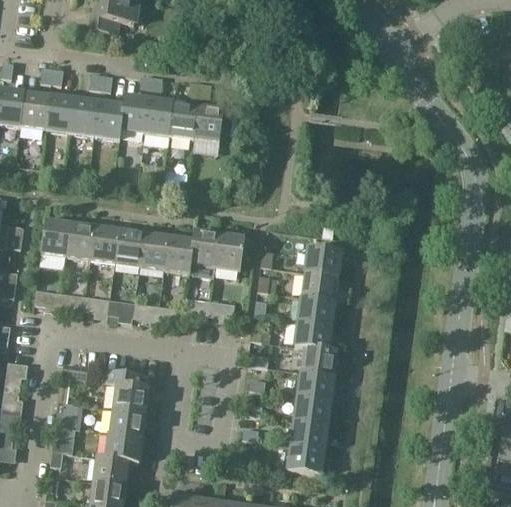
[(138,25),(141,0),(94,0),(91,31),(117,34),(119,22),(138,25)]
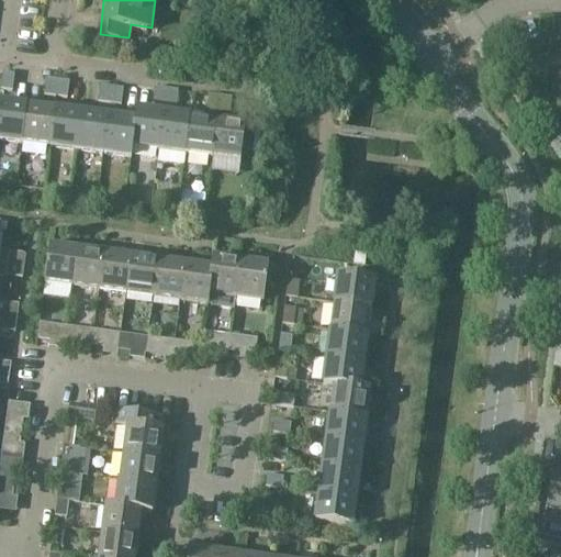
[(3,68),(1,85),(12,87),(14,69),(3,68)]
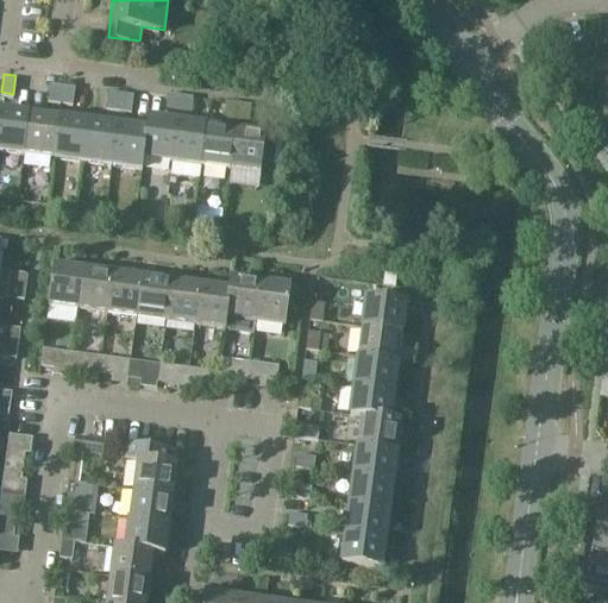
[(48,98),(61,100),(63,82),(50,80),(48,98)]
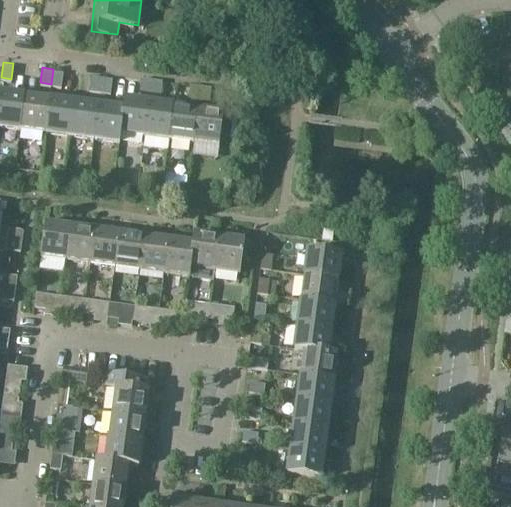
[(63,70),(53,69),(51,84),(61,85),(63,70)]
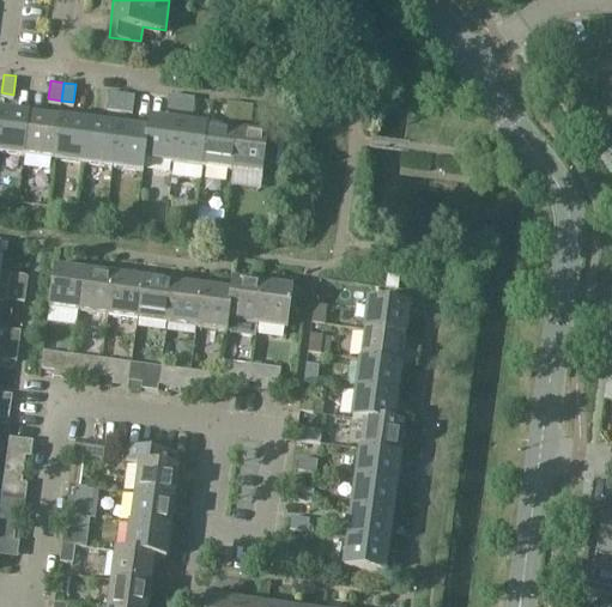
[(107,107),(120,108),(122,90),(109,89),(107,107)]
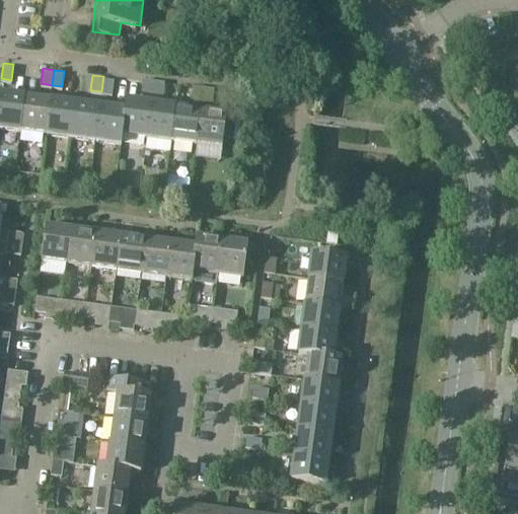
[(114,77),(103,76),(101,91),(113,93),(114,77)]
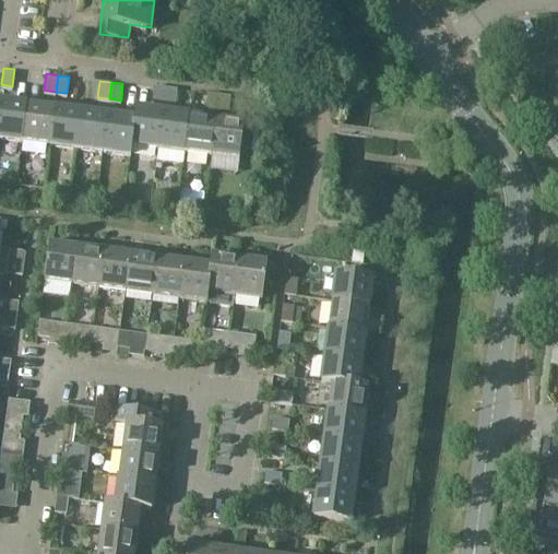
[(152,98),(164,101),(166,84),(154,82),(152,98)]
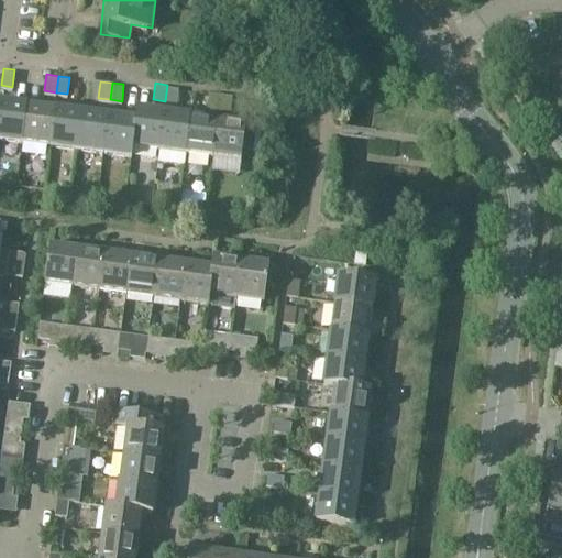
[(178,86),(167,85),(165,101),(176,102),(178,86)]
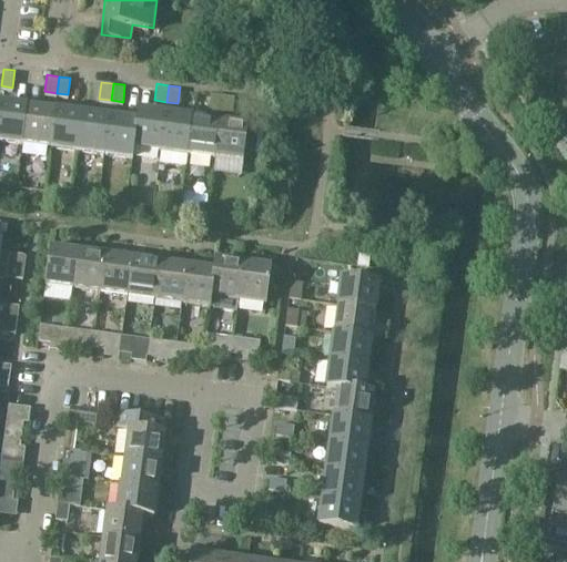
[(209,108),(221,109),(223,92),(211,91),(209,108)]
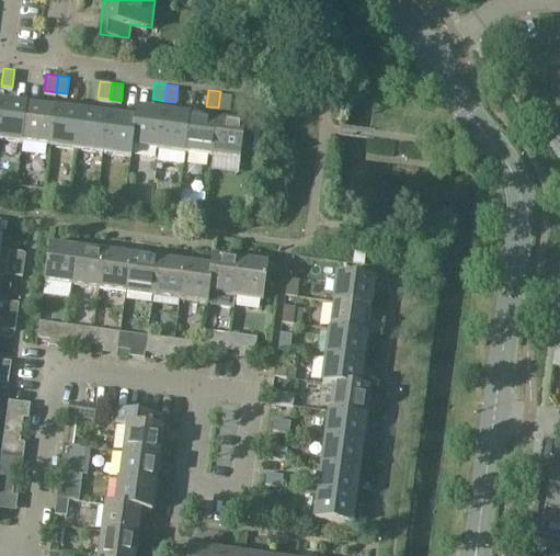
[(231,93),(220,91),(218,108),(229,110),(231,93)]
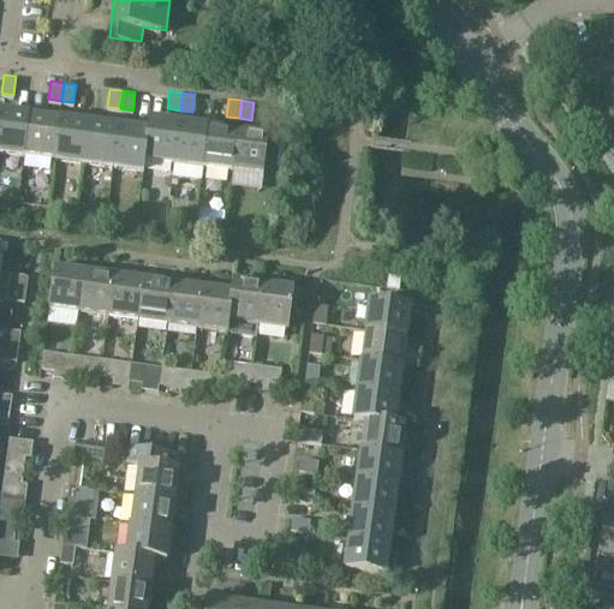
[(0,148),(24,151),(29,112),(0,107),(0,148)]
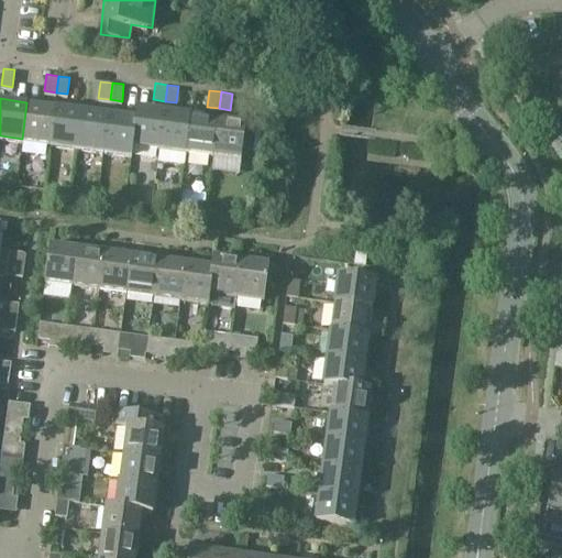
[(22,139),(50,143),(54,106),(26,102),(22,139)]
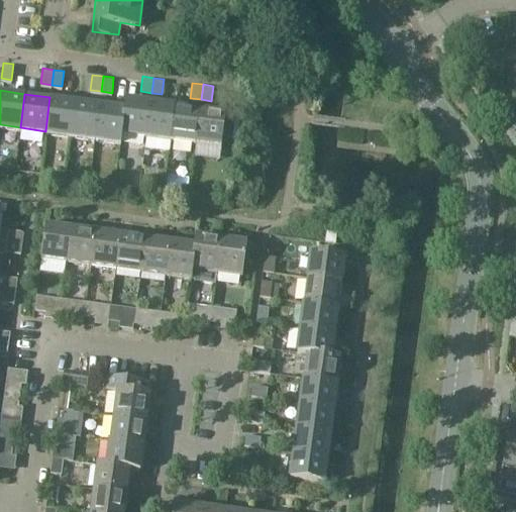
[(45,131),(70,134),(74,100),(49,97),(45,131)]
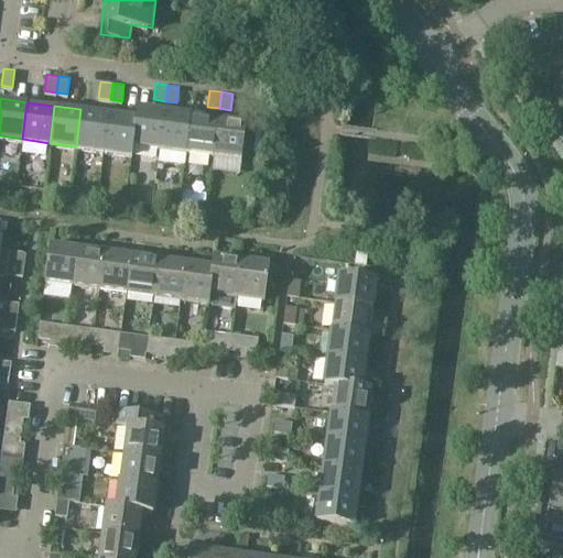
[(133,143),(160,146),(164,110),(136,106),(133,117),(137,117),(133,143)]
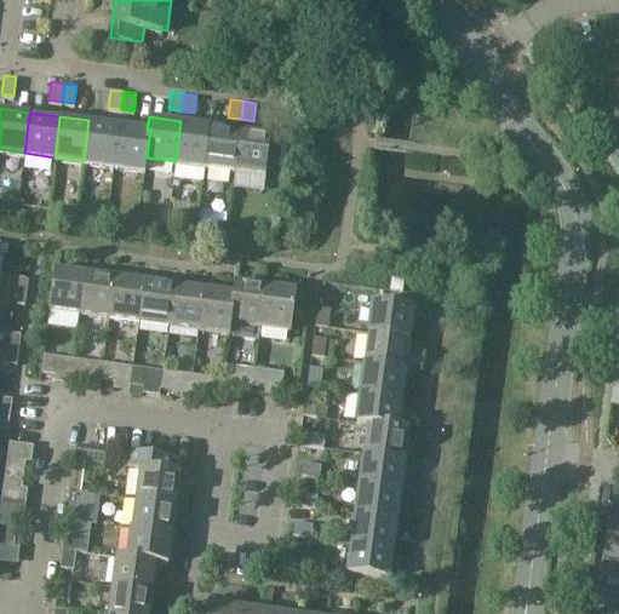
[(119,125),(89,120),(84,161),(114,165),(119,125)]
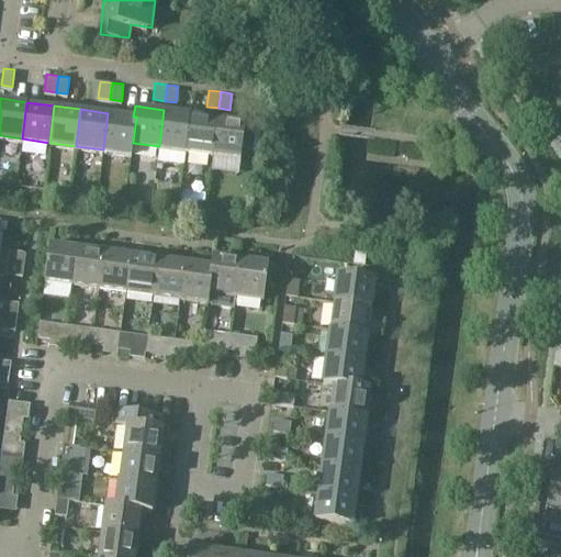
[(184,162),(187,149),(191,113),(164,110),(159,146),(157,158),(184,162)]
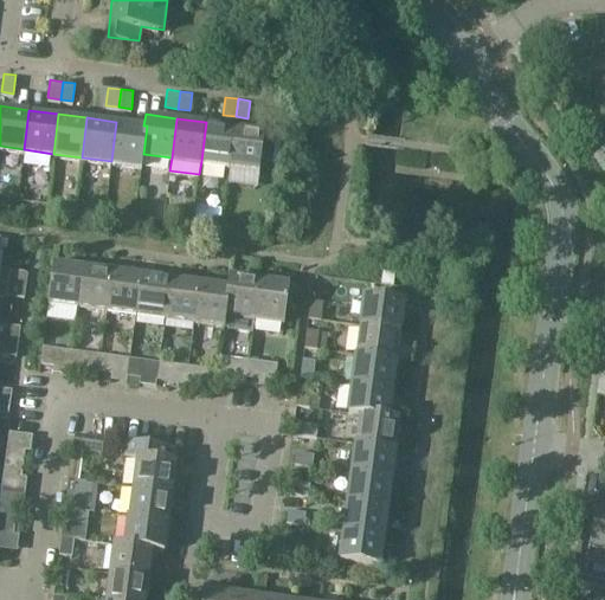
[(147,126),(143,126),(116,122),(111,161),(141,165),(143,154),(147,126)]
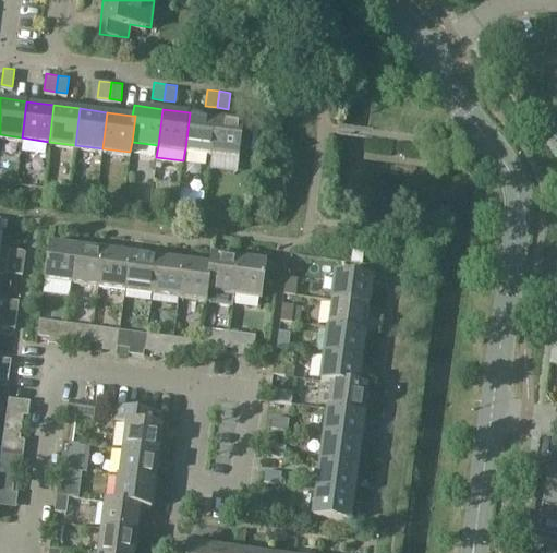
[(216,116),(190,112),(185,148),(210,152),(216,116)]
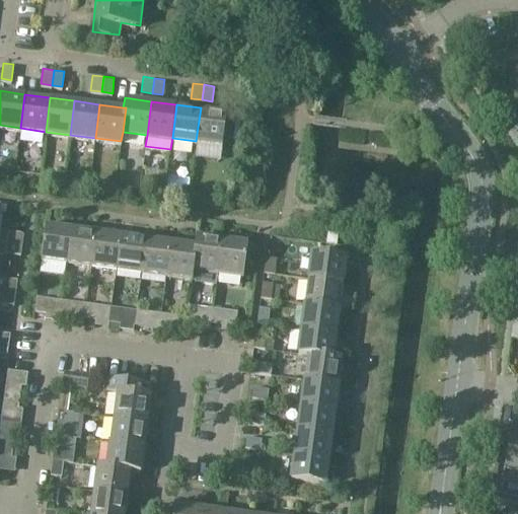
[(226,111),(201,107),(196,141),(222,145),(226,111)]
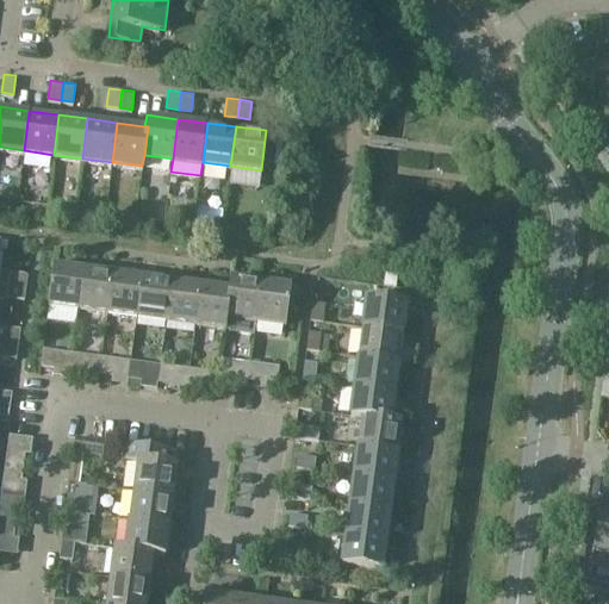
[(0,279),(26,284),(28,272),(10,269),(10,271),(0,269),(2,250),(0,249),(0,279)]
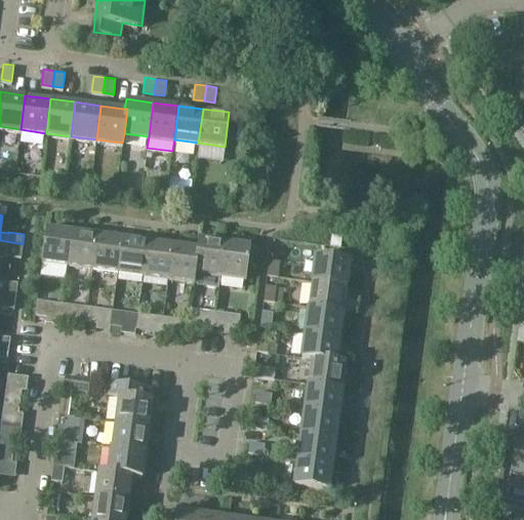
[(41,260),(67,264),(72,230),(46,226),(41,260)]
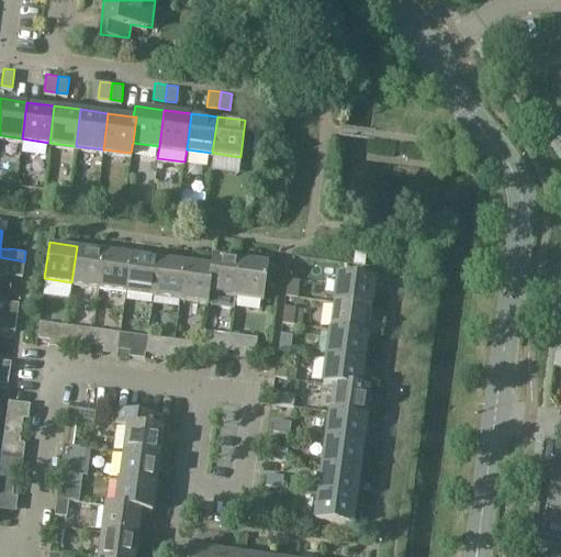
[(103,249),(77,246),(71,282),(99,286),(103,249)]
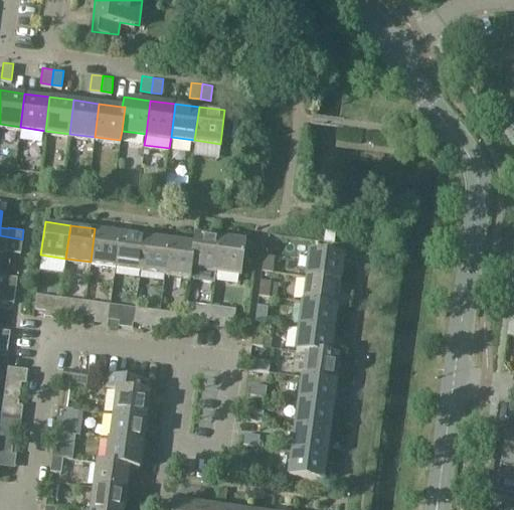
[(116,265),(140,269),(144,234),(145,229),(129,227),(128,232),(120,231),(116,265)]
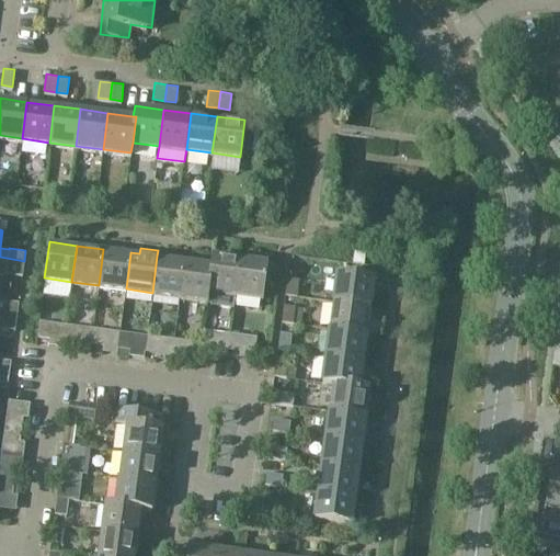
[(99,285),(126,288),(130,252),(103,249),(99,285)]
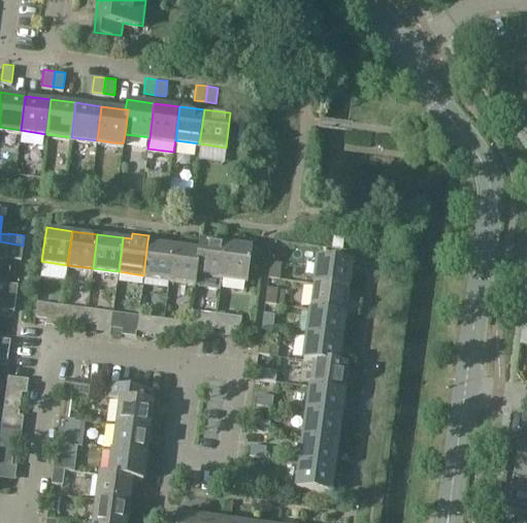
[(333,243),(342,246),(344,235),(334,234),(333,243)]
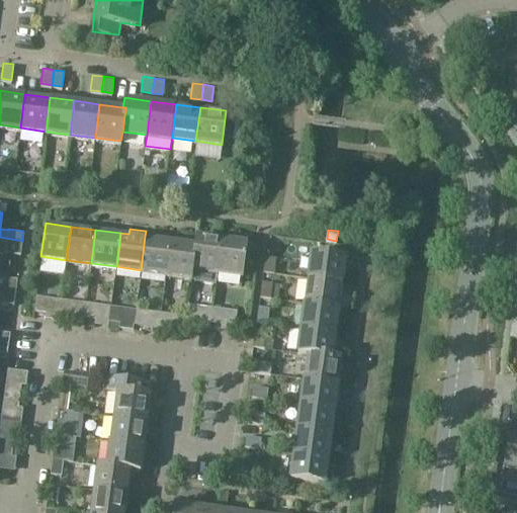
[(194,243),(170,240),(166,273),(190,276),(196,234),(195,233),(194,243)]
